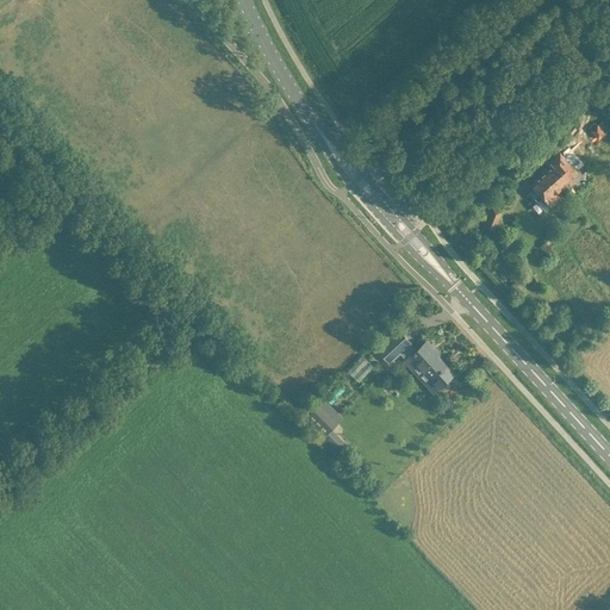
[(591,130),(598,139),(609,130),(609,129),(603,119),(597,124),(596,122),(590,128),(591,130)]
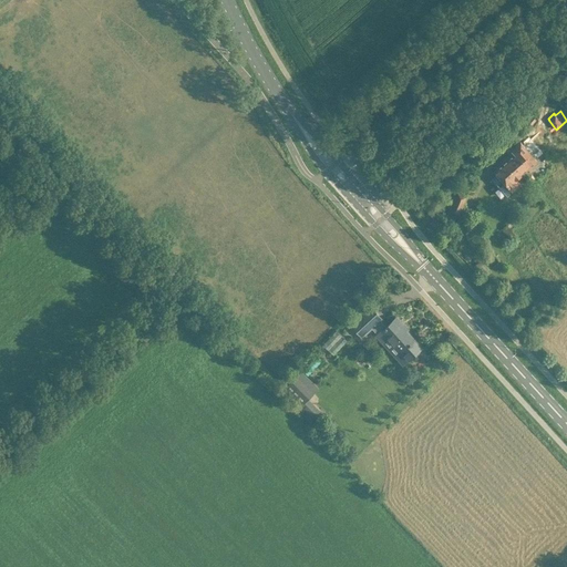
[(514,153),(509,157),(521,172),(535,158),(528,150),(521,142),(512,150),(514,153)]
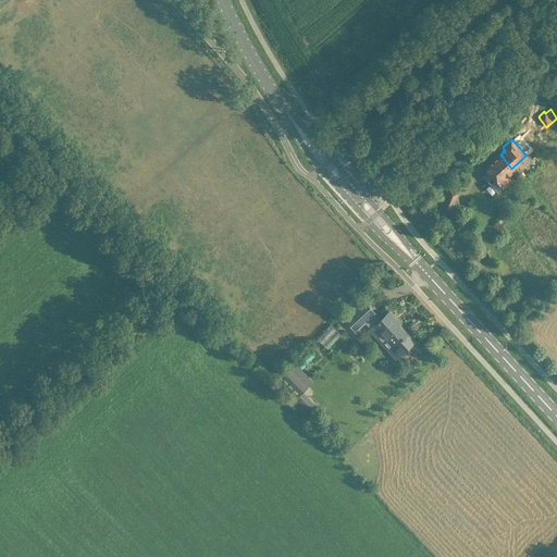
[(500,155),(485,168),(491,173),(485,177),(490,183),(498,192),(504,188),(511,181),(506,174),(511,169),(500,155)]
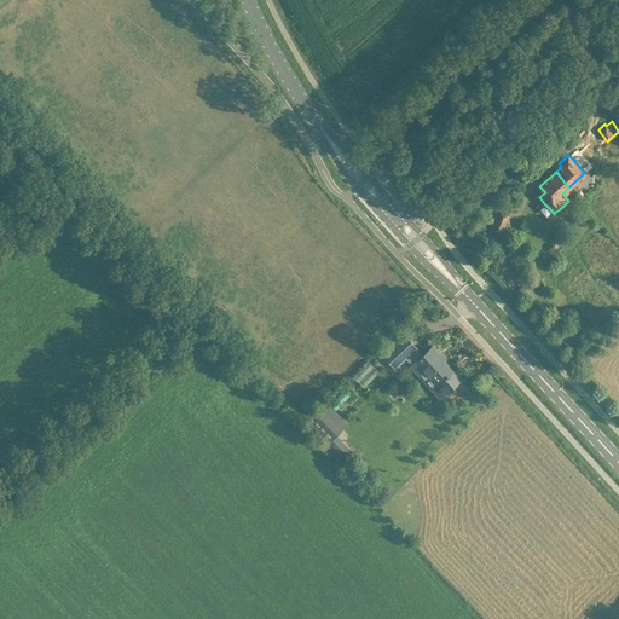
[(501,236),(510,213),(498,208),(489,232),(501,236)]
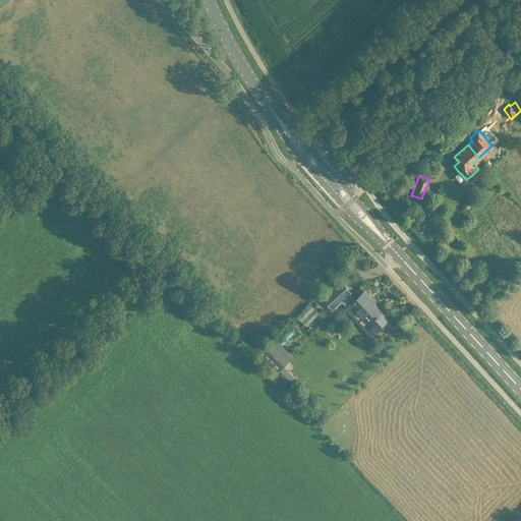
[(469,220),(474,215),(466,206),(461,211),(469,220)]
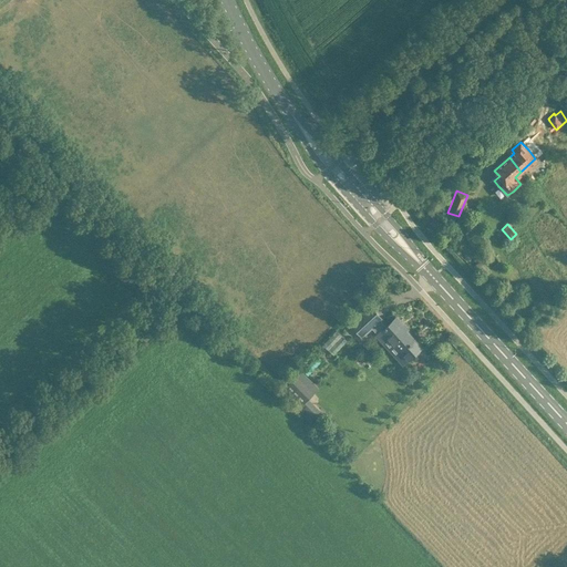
[(473,266),(483,278),(490,271),(481,260),(473,266)]
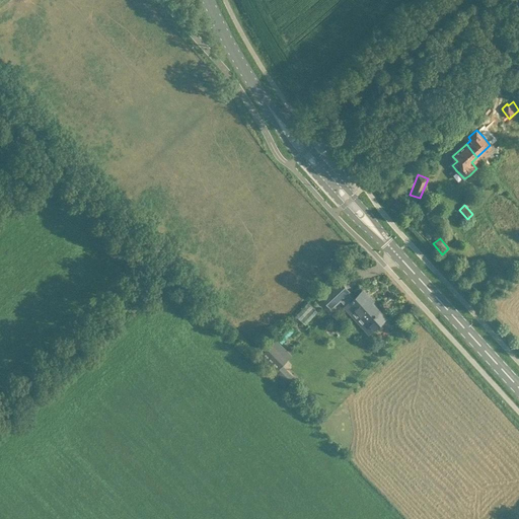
[(386,318),(379,310),(368,298),(369,297),(363,290),(354,299),(348,293),(350,292),(339,281),(331,287),(322,296),(332,307),(341,300),(346,306),(348,304),(355,311),(356,309),(367,321),(361,327),(368,335),(386,318)]
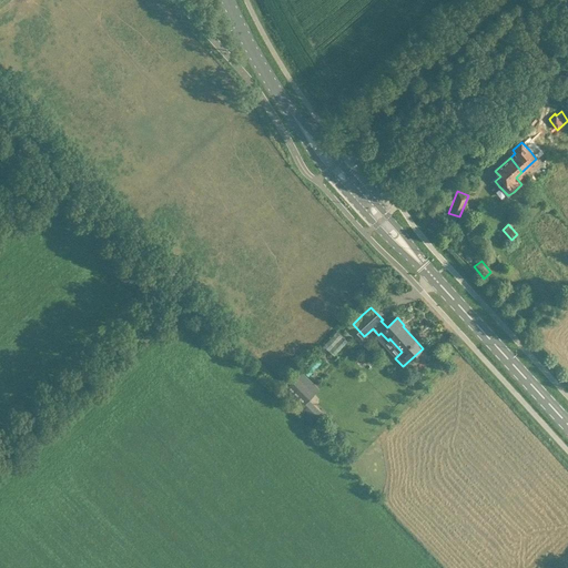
[(323,345),(334,355),(347,340),(337,331),(323,345)]
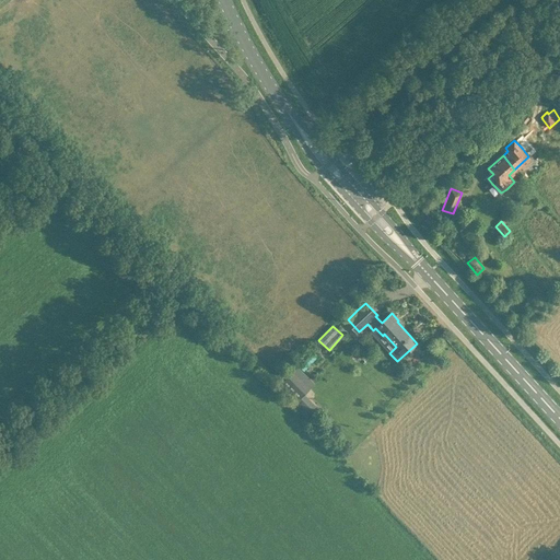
[(310,369),(326,358),(322,351),(305,362),(310,369)]
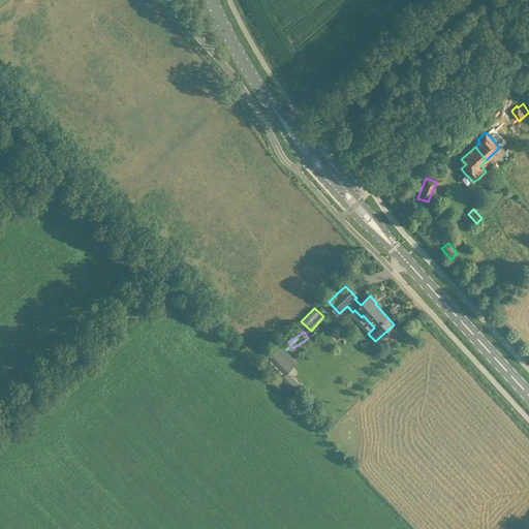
[(288,371),(292,366),(277,350),(265,363),(280,378),(277,381),(290,396),(301,385),(288,371)]
